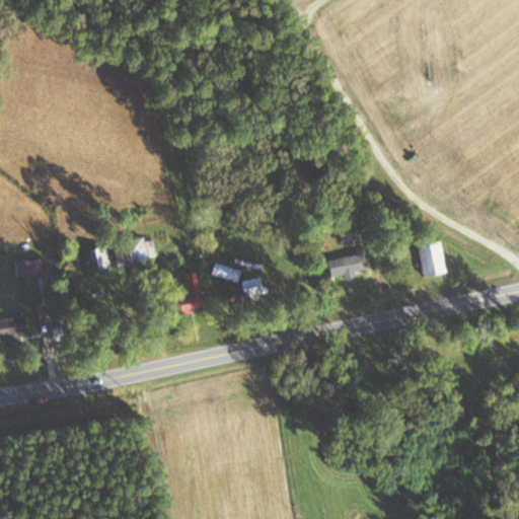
[(92,270),(158,258),(154,234),(107,242),(107,245),(88,248),(92,270)]
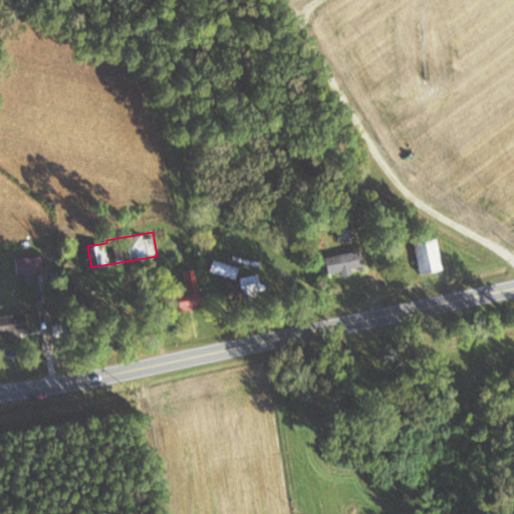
[(411,243),(418,275),(442,269),(435,237),(411,243)]
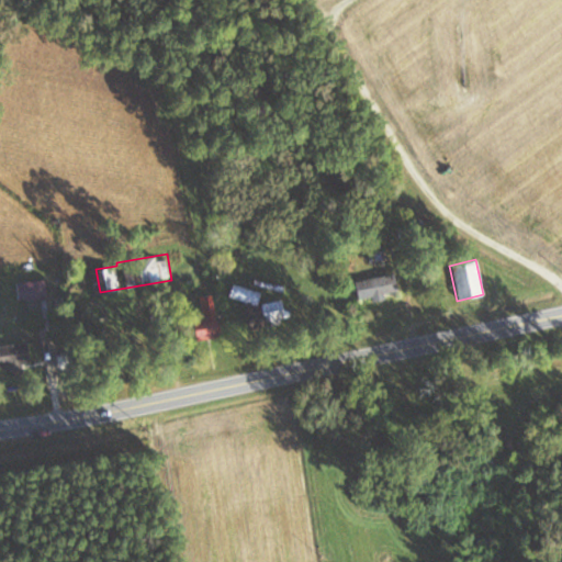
[(389,271),(352,282),(358,301),(395,290),(389,271)]
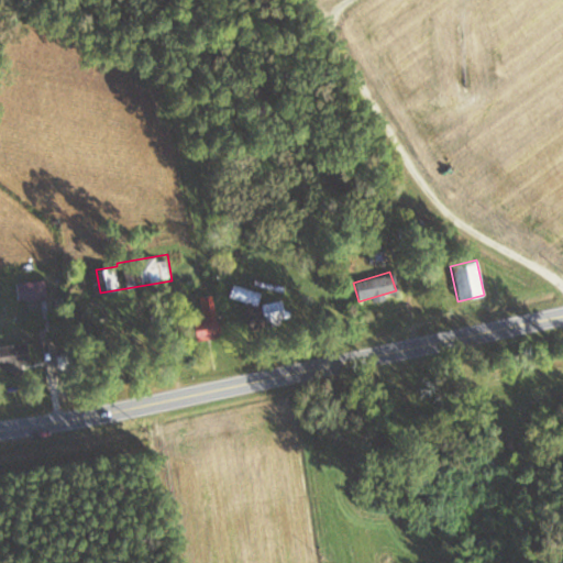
[(260,295),(232,284),(228,296),(254,307),(260,295)]
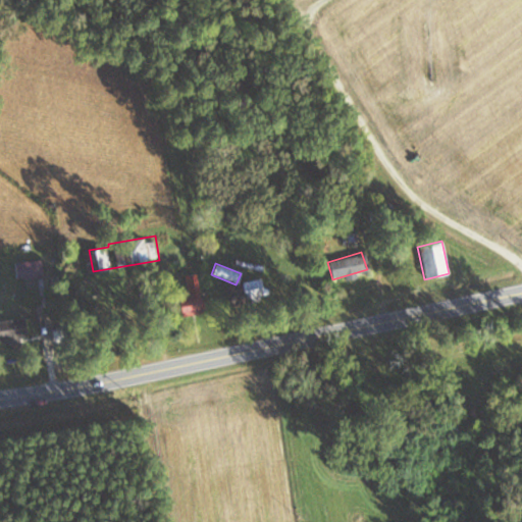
[(177,317),(201,313),(196,280),(180,282),(181,295),(174,296),(177,317)]
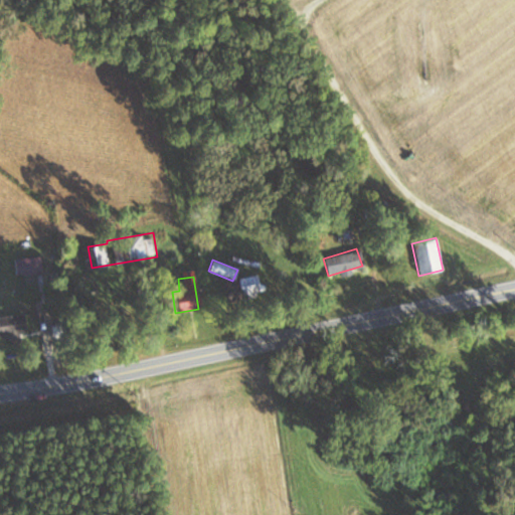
[(252,278),(239,280),(241,290),(254,288),(252,278)]
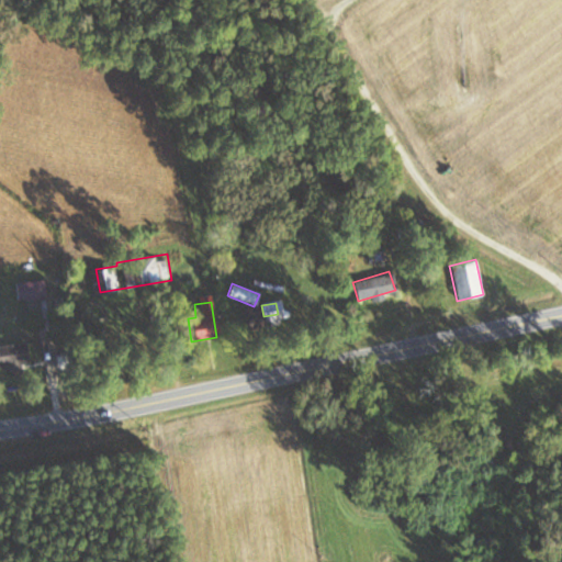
[(0,345),(0,367),(7,367),(8,371),(20,370),(20,364),(29,363),(26,343),(0,345)]
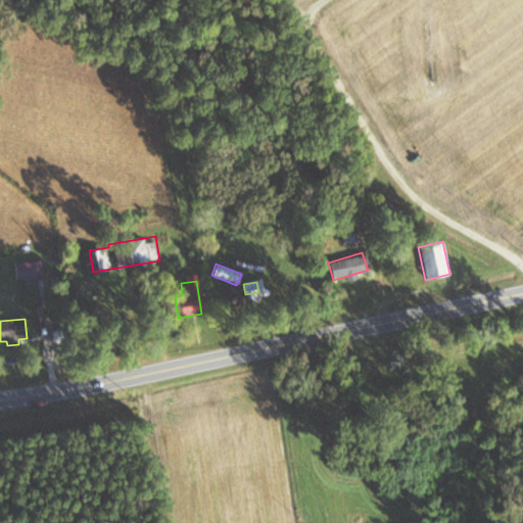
All buildings are outlined.
